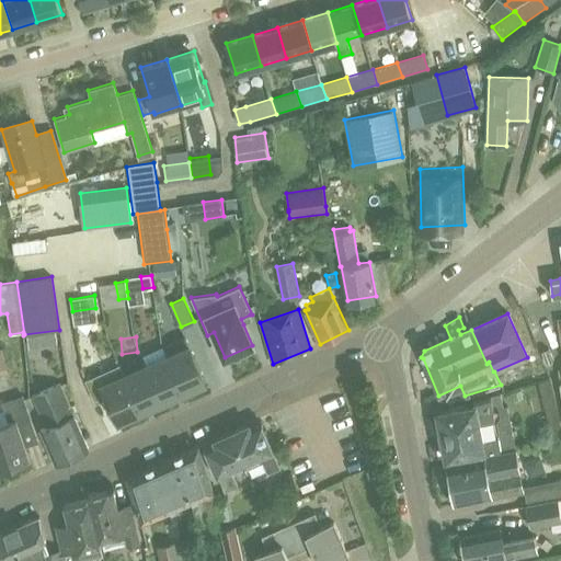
[(186,336),(164,346),(186,395),(209,384),(191,342),(189,343),(186,336)]
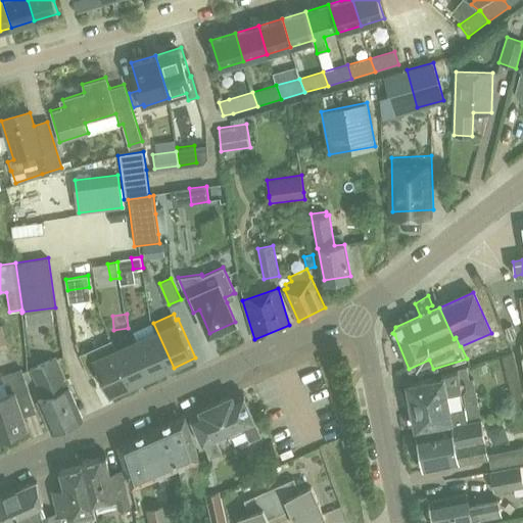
[(150,374),(151,377),(174,368),(153,323),(151,324),(149,319),(130,328),(135,338),(135,340),(150,374)]
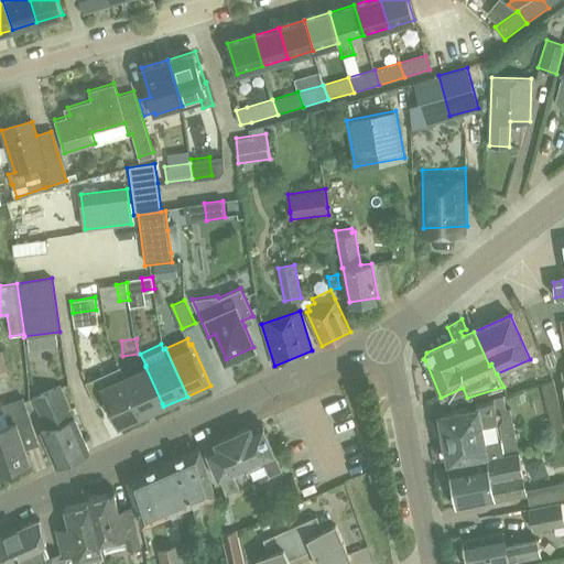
[(144,365),(125,373),(142,415),(163,407),(144,365)]
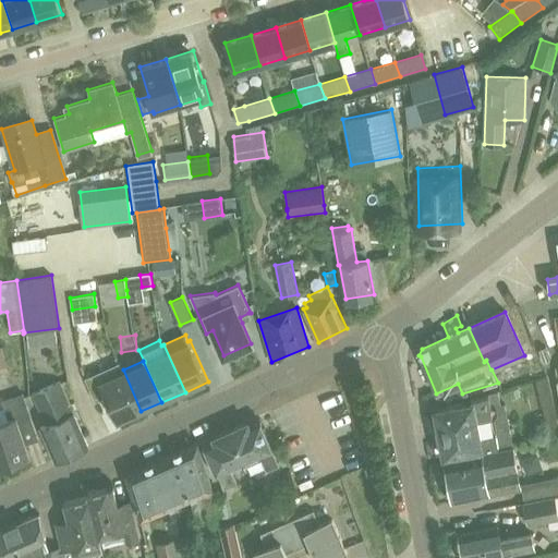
[(117,422),(141,411),(123,370),(119,362),(85,377),(96,400),(106,396),(117,422)]
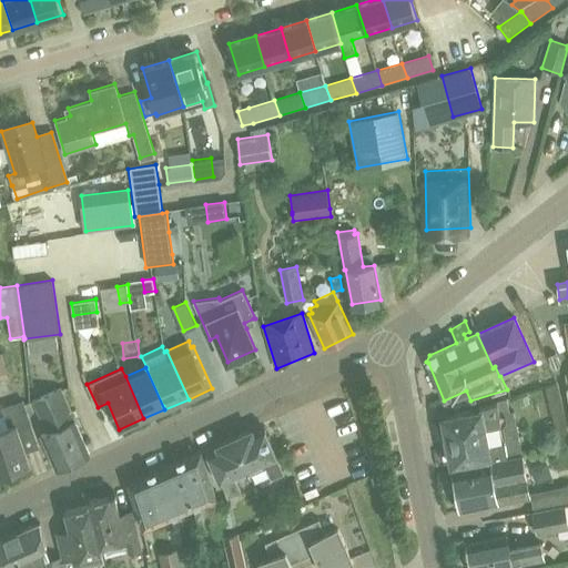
[(71,411),(61,387),(32,401),(47,433),(41,435),(56,468),(89,453),(75,422),(79,421),(73,409),(71,411)]
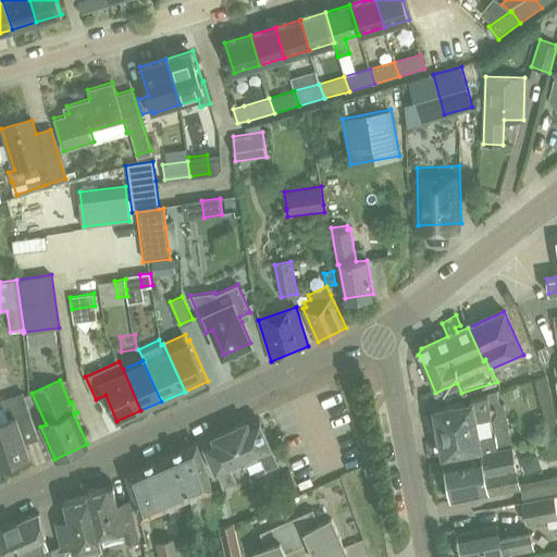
[(499,404),(497,391),(470,398),(470,401),(433,409),(443,456),(480,448),(498,445),(511,443),(504,403),(499,404)]
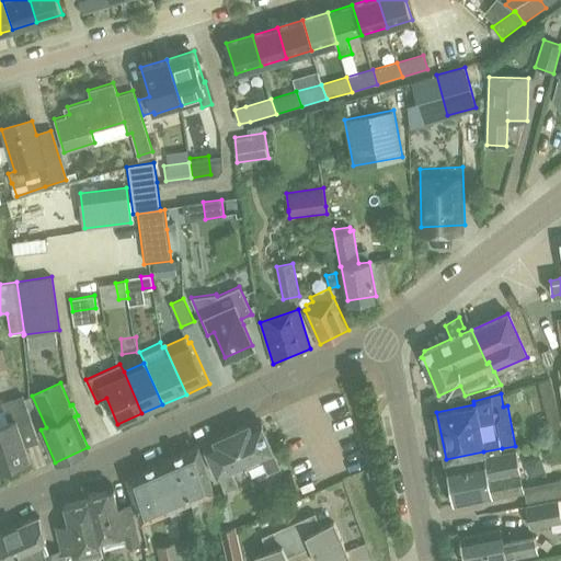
[(0,468),(29,458),(25,446),(38,442),(23,395),(2,402),(9,422),(0,424),(0,468)]
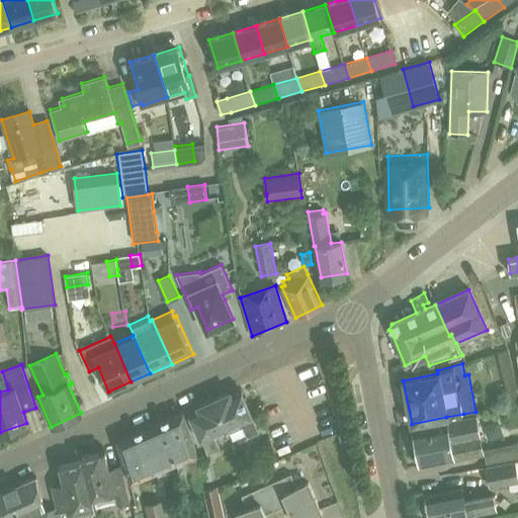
[(214,398),(227,427),(240,421),(247,438),(259,432),(252,416),(242,393),(233,397),(231,391),(214,398)]
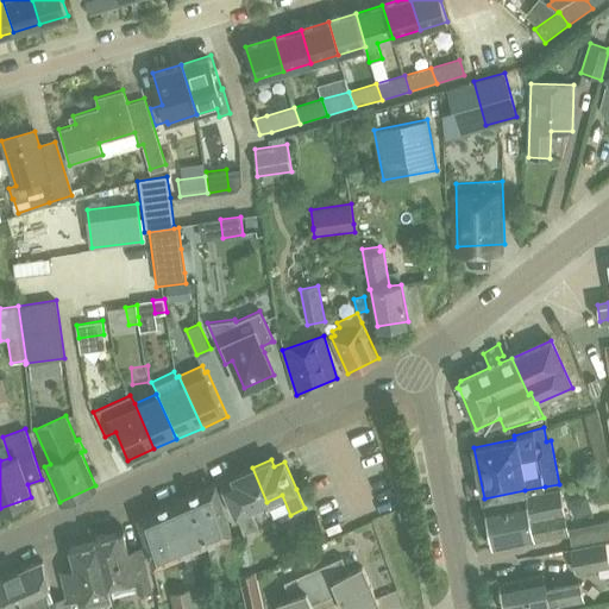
[(251,509),(267,502),(252,468),(232,477),(234,483),(224,488),(236,515),(237,515),(245,535),(259,528),(251,509)]
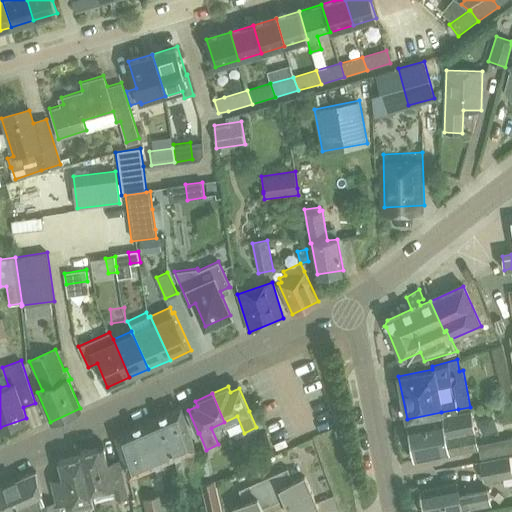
[(198,467),(193,449),(194,448),(181,407),(161,415),(174,457),(177,469),(188,464),(190,470),(198,467)]
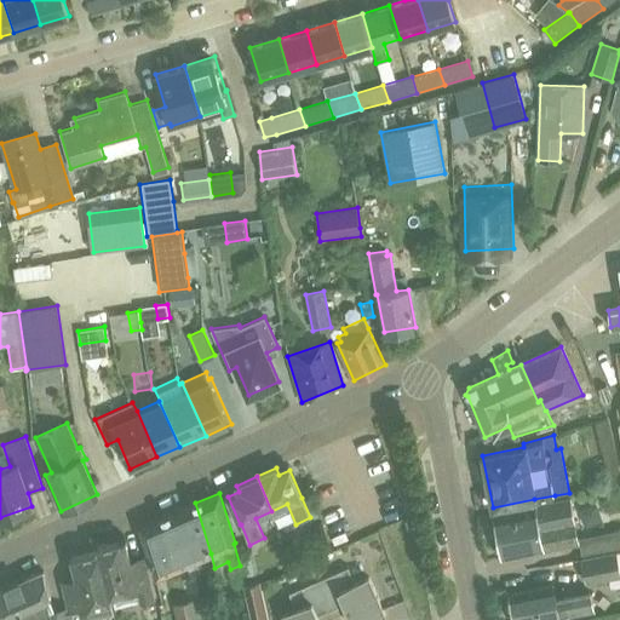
[(534,506),(494,514),(503,557),(543,549),(578,541),(578,538),(574,523),(569,499),(534,506)]
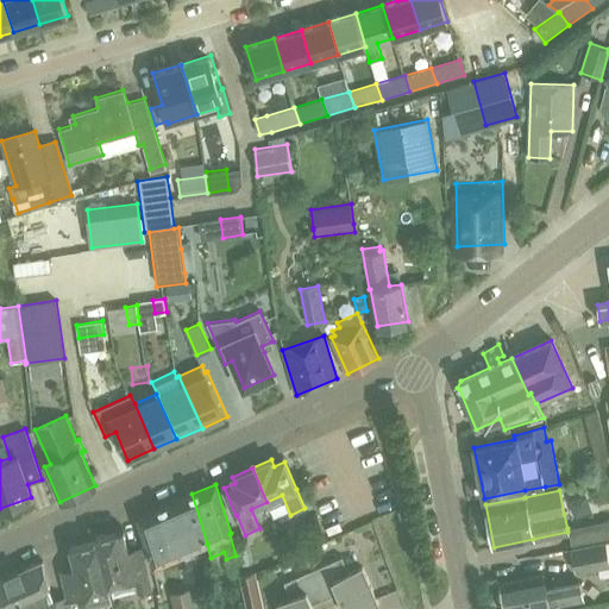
[(154,567),(207,544),(192,494),(137,518),(154,567)]
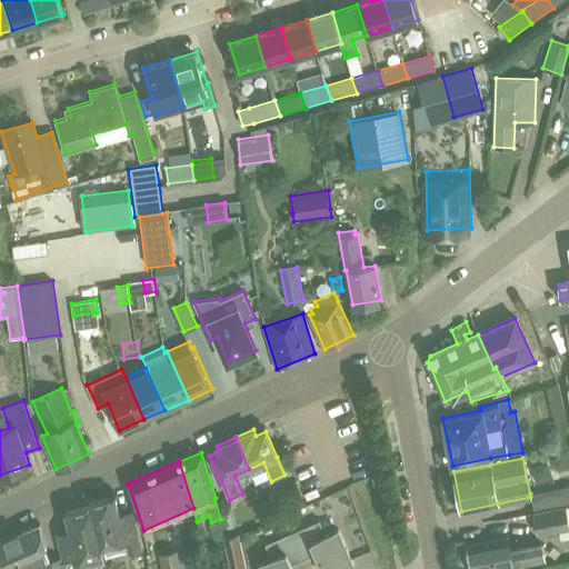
[(302,506),(297,481),(283,485),(289,509),(302,506)]
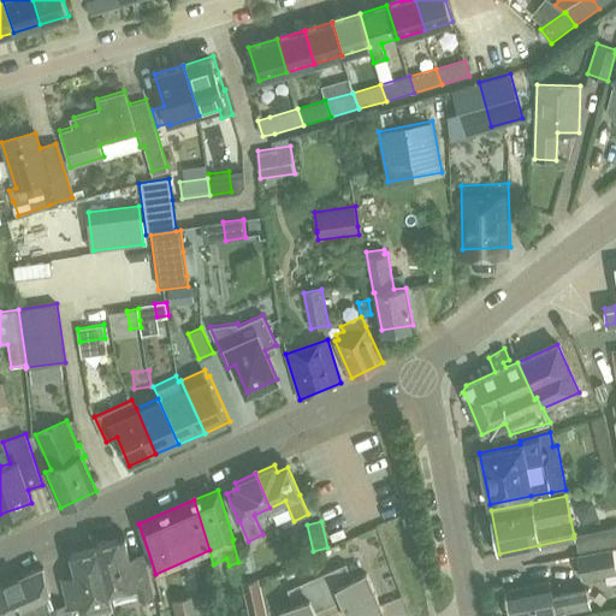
[(615,543),(615,525),(592,531),(594,548),(615,543)]
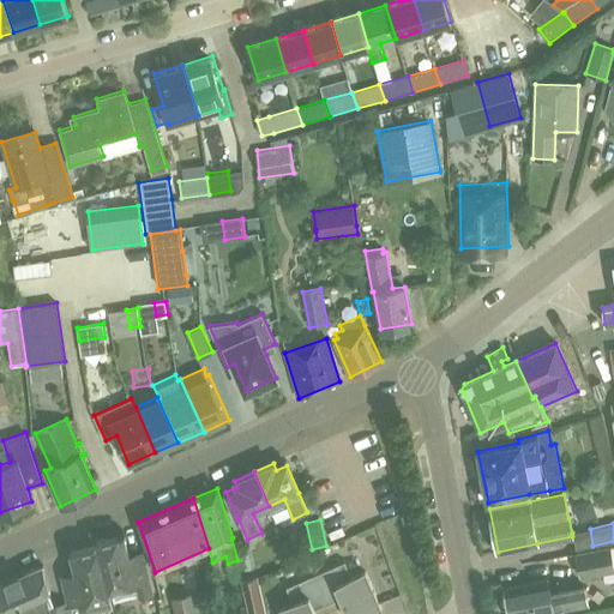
[(109,590),(136,584),(139,599),(154,595),(143,549),(128,553),(124,534),(96,541),(97,545),(109,590)]
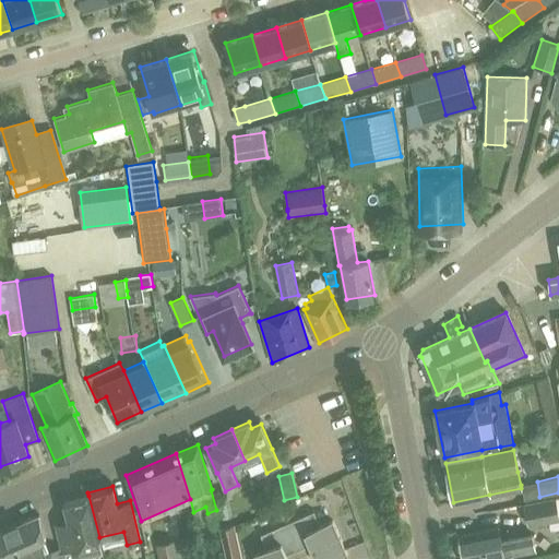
[(100,542),(99,537),(88,496),(63,502),(68,520),(55,523),(60,546),(60,547),(62,558),(85,558),(87,557),(103,552),(100,542)]
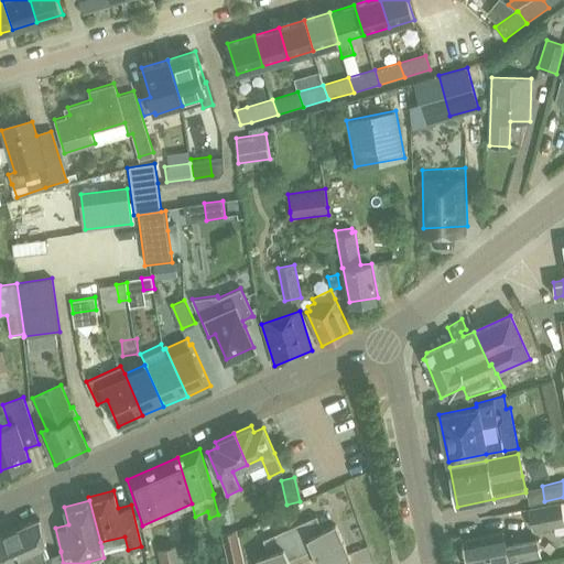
[(563,500),(561,501),(529,508),(533,531),(563,524),(563,500)]
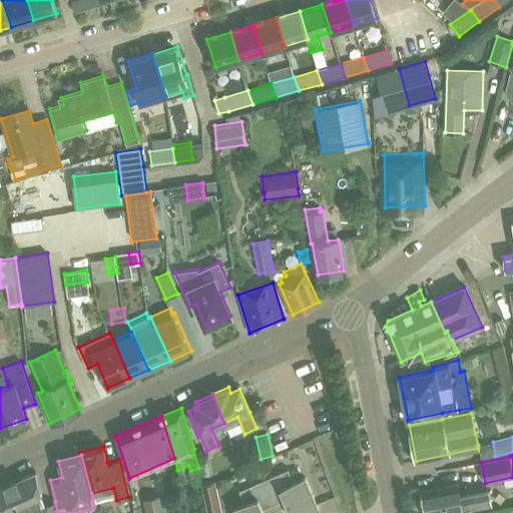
[(264,480),(275,504),(286,499),(291,512),(320,512),(305,477),(294,482),(288,469),(264,480)]
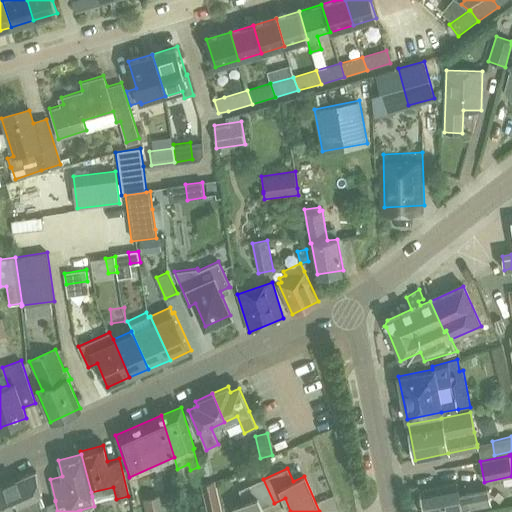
[(31,511),(31,509),(44,504),(35,471),(10,482),(18,511),(31,511)]
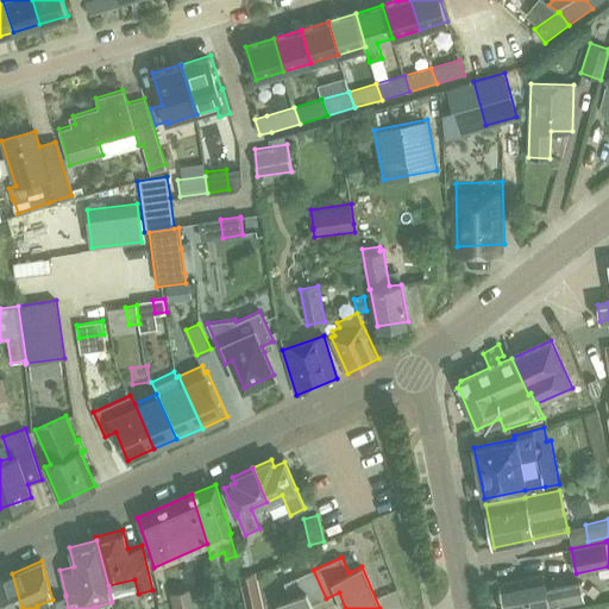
[(246,608),(263,608),(256,570),(239,573),(246,608)]
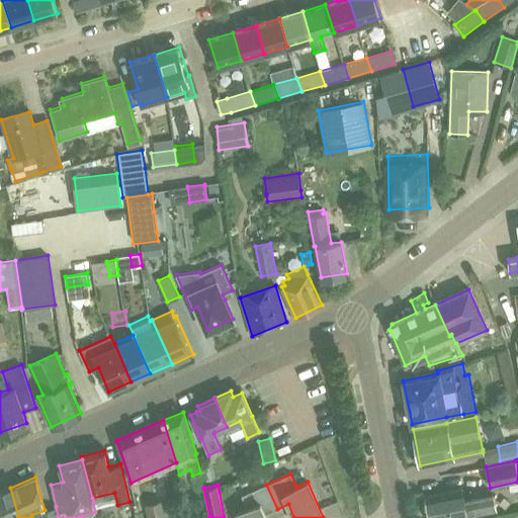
[(267,517),(266,514),(277,509),(266,485),(242,495),(247,508),(237,513),(238,517),(267,517)]
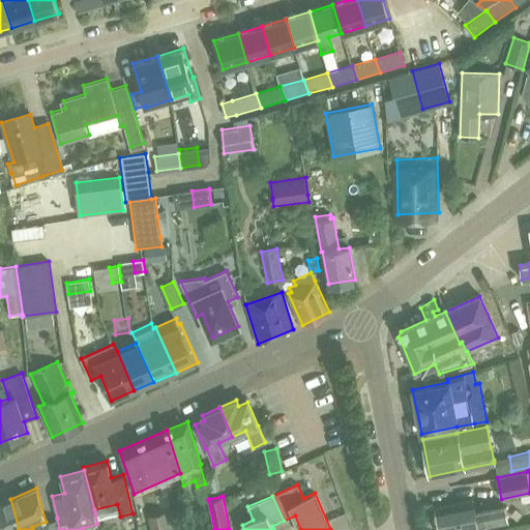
[(19,529),(10,499),(0,503),(0,529),(19,529)]
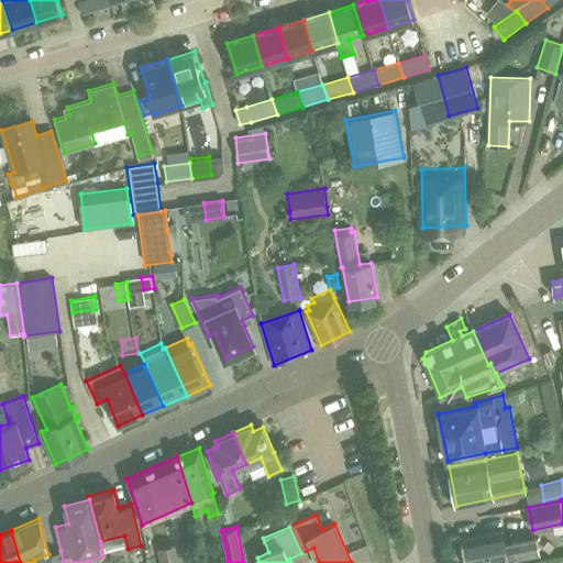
[(505,545),(501,531),(462,539),(466,562),(504,562),(508,562),(539,555),(536,539),(505,545)]
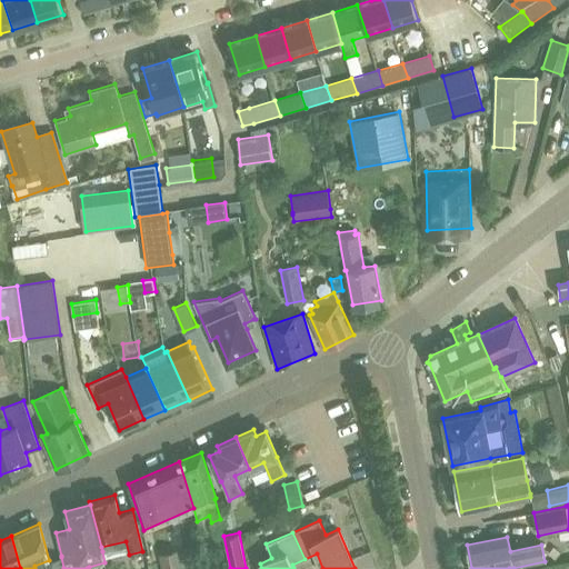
[(183,568),(180,549),(158,555),(161,568),(159,568),(183,568)]
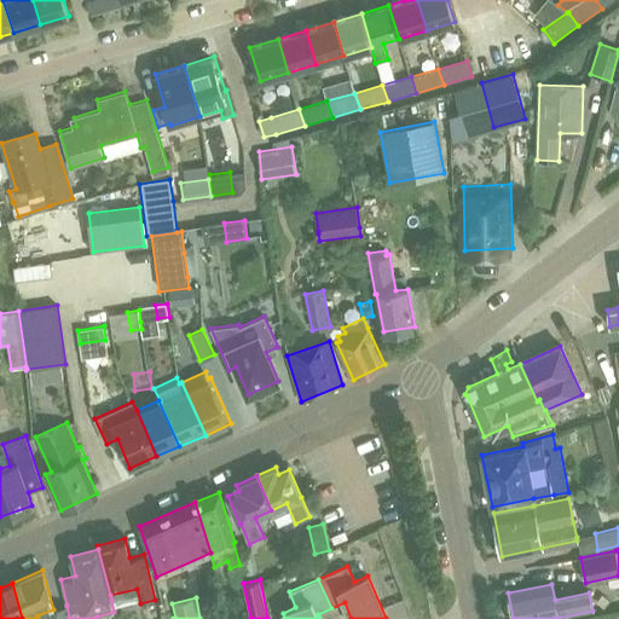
[(69,618),(67,606),(47,612),(48,618),(69,618)]
